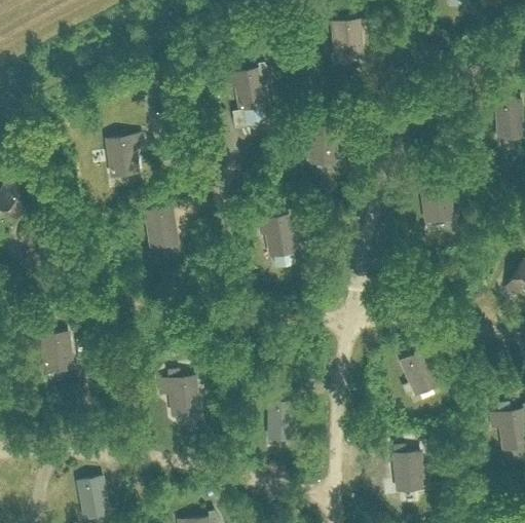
[(333,59),(360,57),(357,20),(330,22),(333,59)]
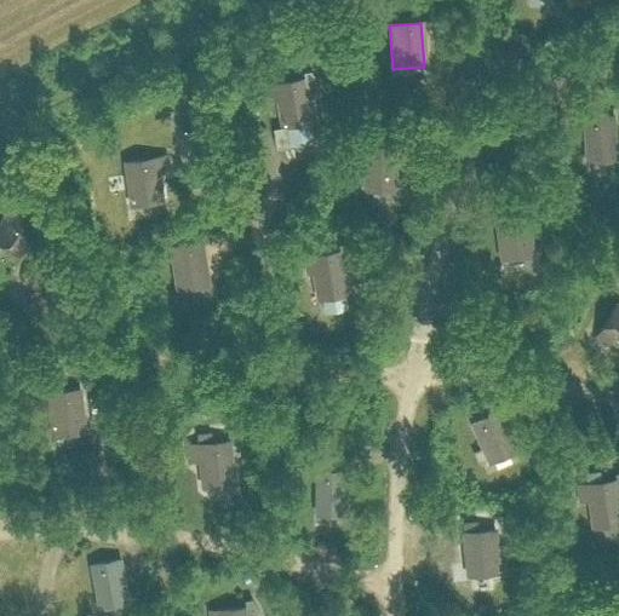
[(280,128),(311,124),(304,80),(273,86),(280,128)]
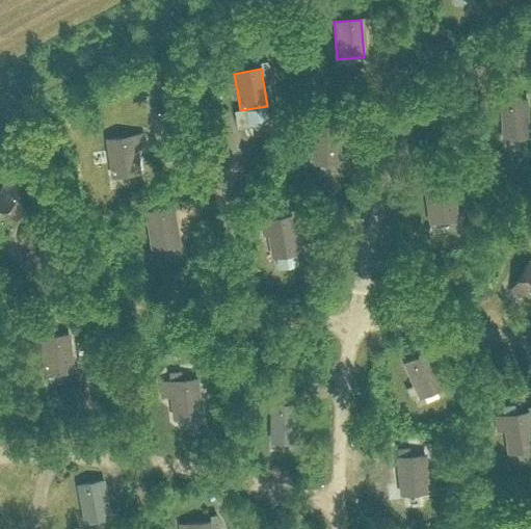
[(502,139),(527,137),(525,102),(500,103),(502,139)]
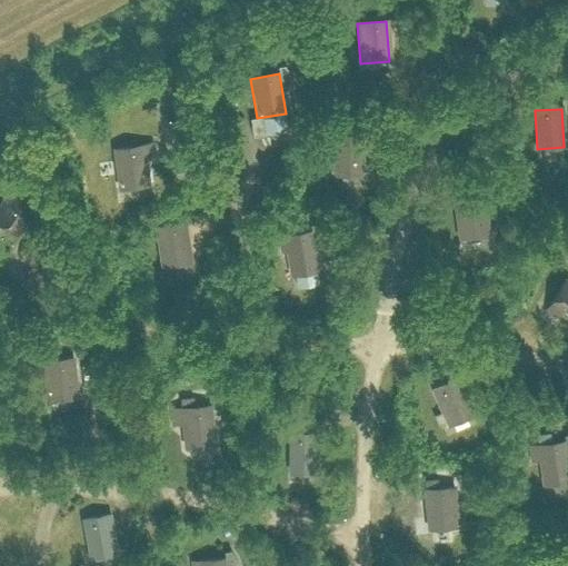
[(360,177),(361,138),(335,137),(334,176),(360,177)]
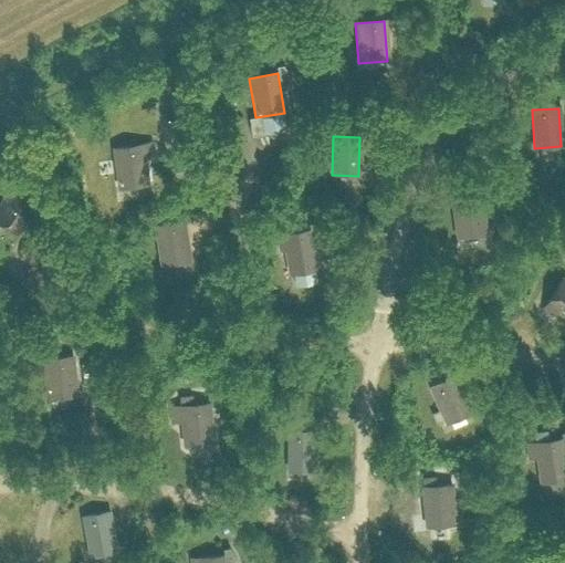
[(118,189),(139,186),(146,185),(140,146),(113,150),(118,189)]
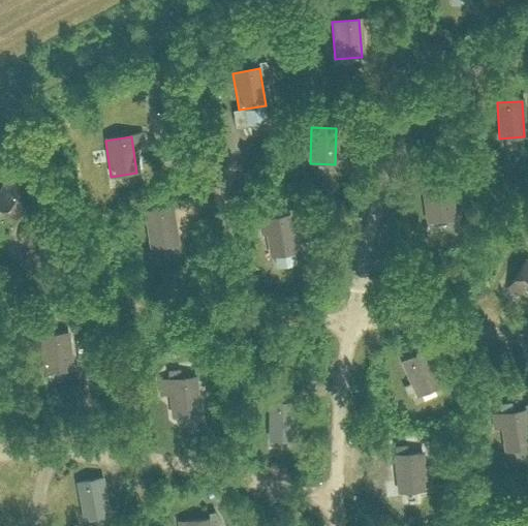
[(0,208),(16,218),(34,190),(5,173),(0,181),(0,183),(4,185),(0,191),(0,208)]
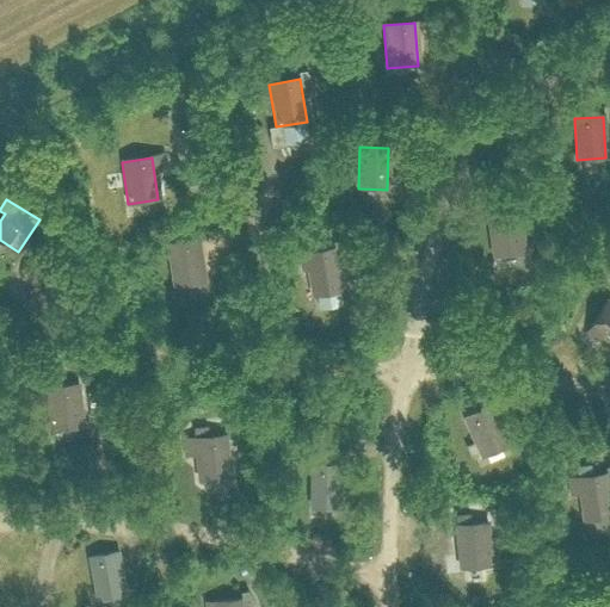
[(492,256),(523,253),(517,210),(486,215),(492,256)]
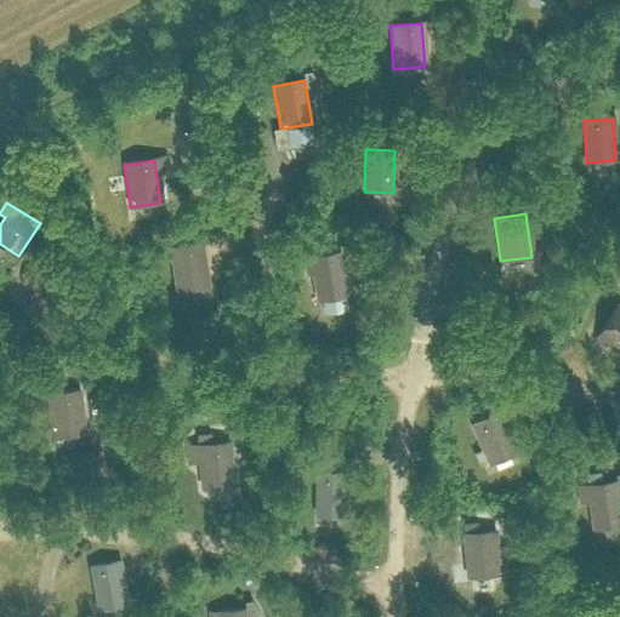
[(176,292),(206,287),(200,244),(169,249),(176,292)]
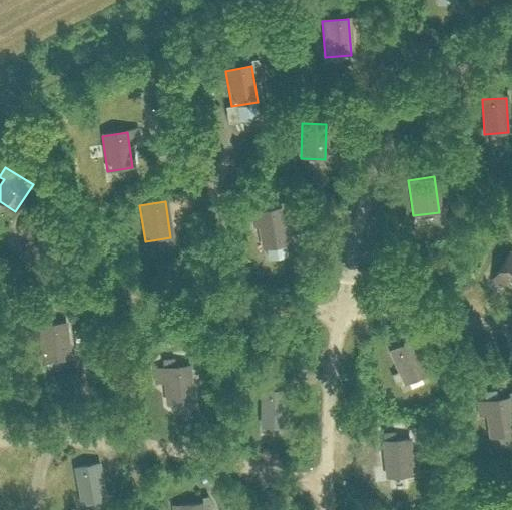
[(262,249),(288,244),(281,209),(256,213),(262,249)]
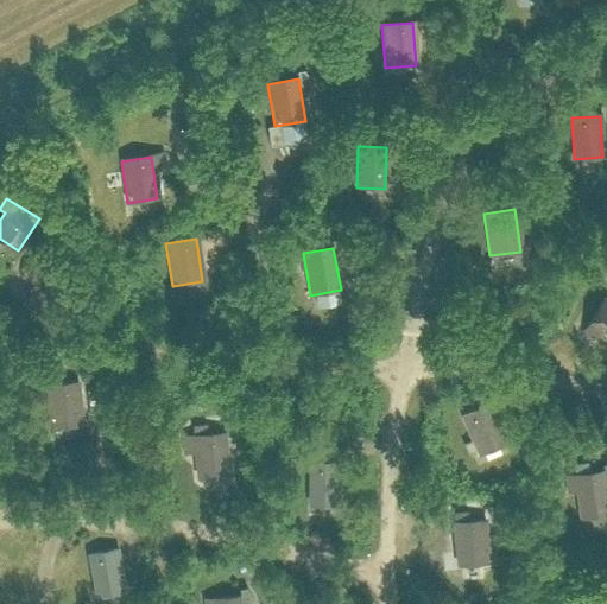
[(606,303),(602,300),(582,332),(593,339),(596,334),(605,339),(604,342),(606,343),(606,303)]
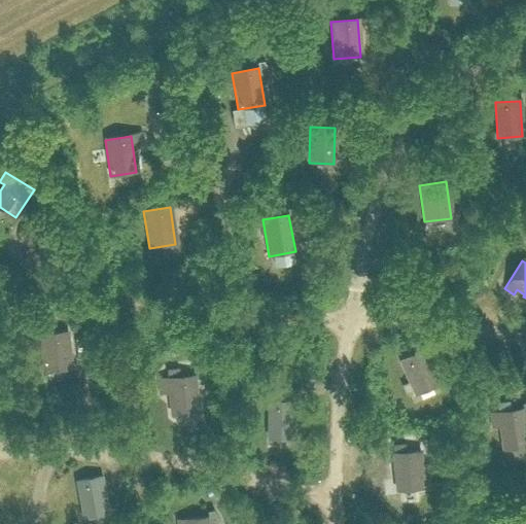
[(43,372),(70,369),(66,333),(39,335),(43,372)]
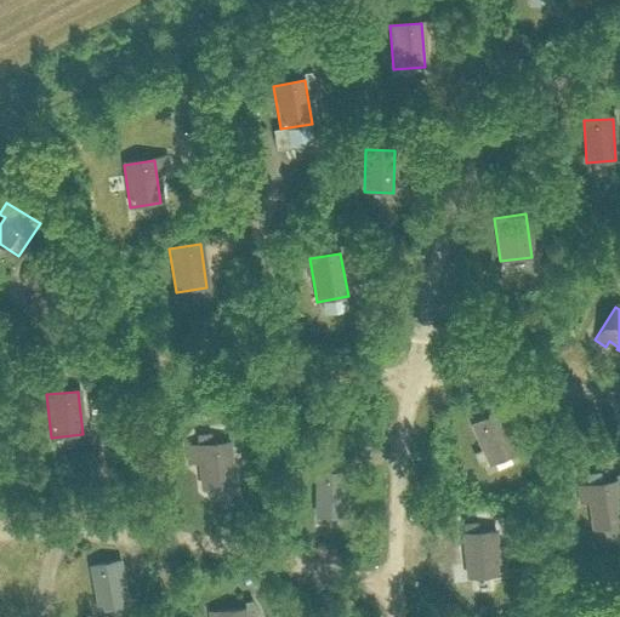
[(488,464),(515,453),(498,415),(471,427),(488,464)]
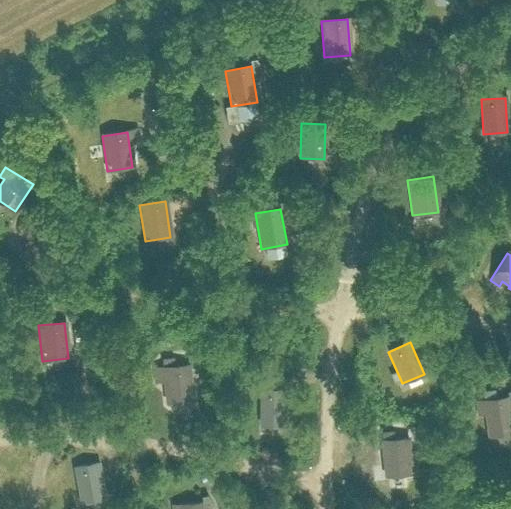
[(166,404),(192,401),(188,366),(162,368),(166,404)]
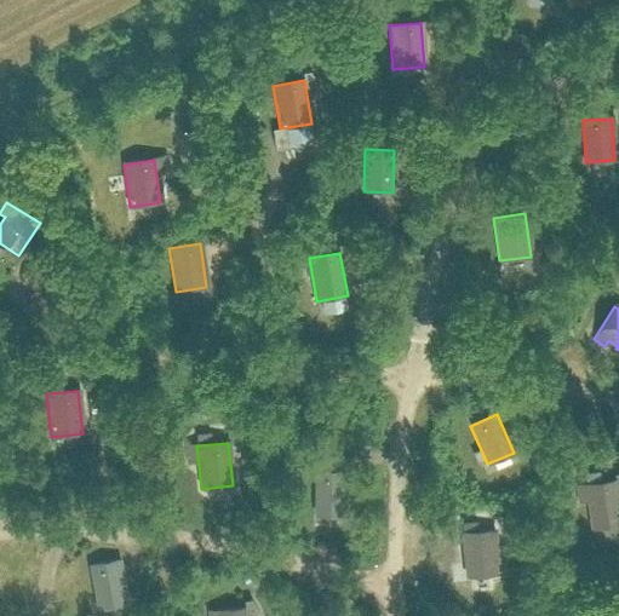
[(344,516),(344,473),(315,473),(315,516),(344,516)]
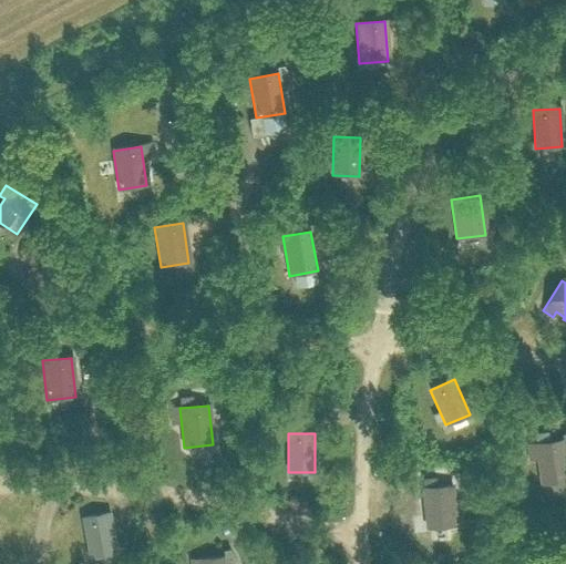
[(541,484),(565,480),(565,461),(563,441),(534,445),(541,484)]
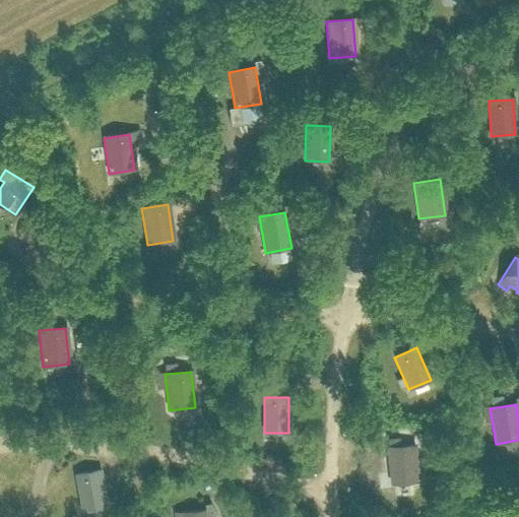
[(391,485),(416,481),(413,446),(387,448),(391,485)]
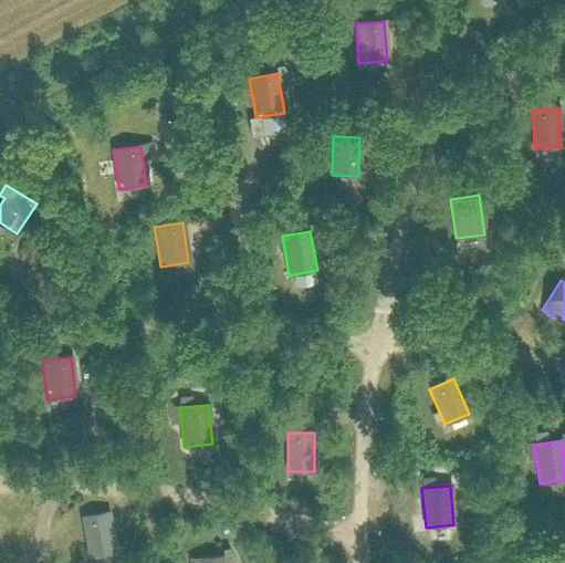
[(89,556),(115,551),(107,513),(82,518),(89,556)]
